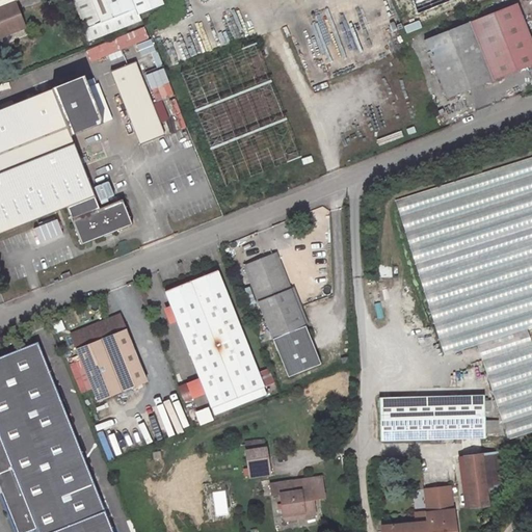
[(0,0),(0,37),(21,29),(19,23),(23,22),(15,2),(18,0),(0,0)]
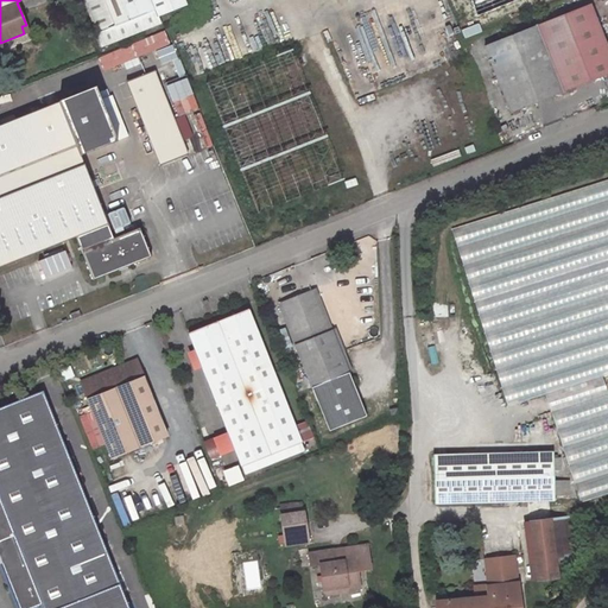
[(83,0),(97,35),(157,10),(159,16),(187,5),(184,0),(83,0)]
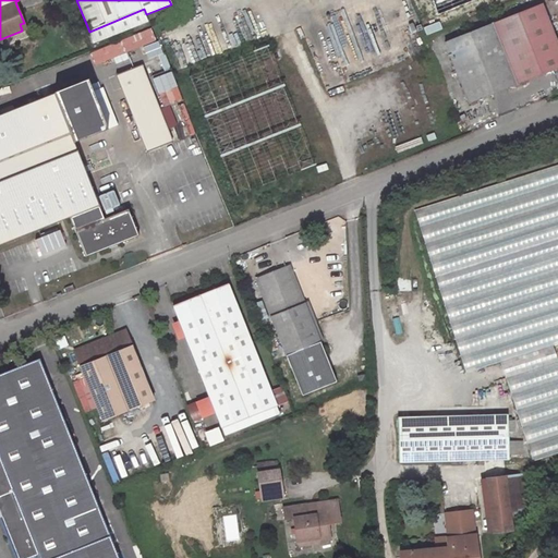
[(557,46),(542,4),(445,43),(469,104),(557,67),(557,46)]
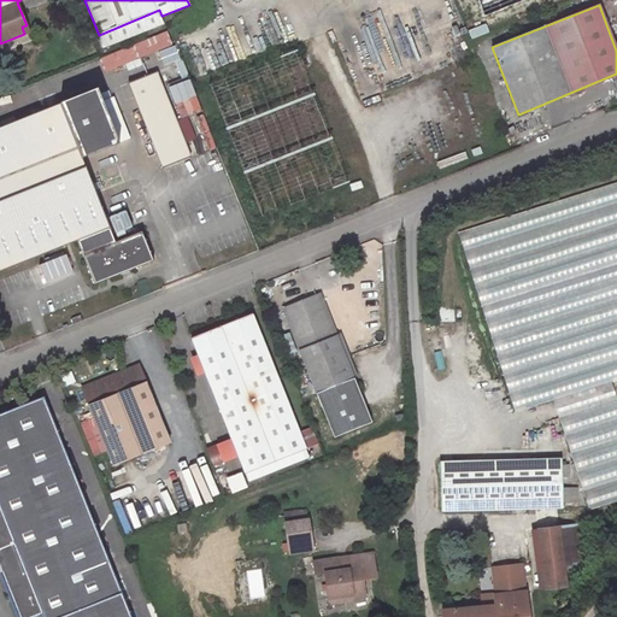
[(157,12),(99,35),(104,47),(162,24),(157,12)]
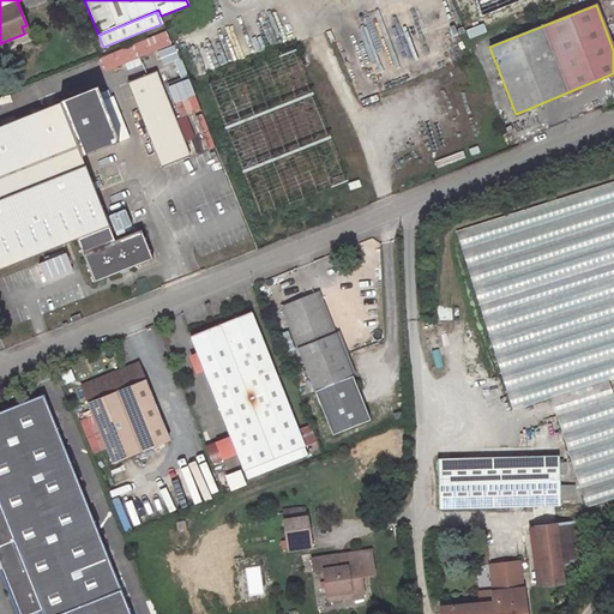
[(168,30),(150,38),(152,47),(172,38),(168,30)]
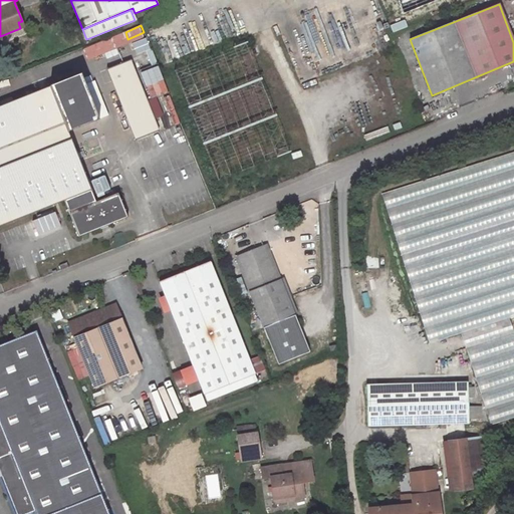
[(247,41),(175,70),(218,181),(291,152),(247,41)]
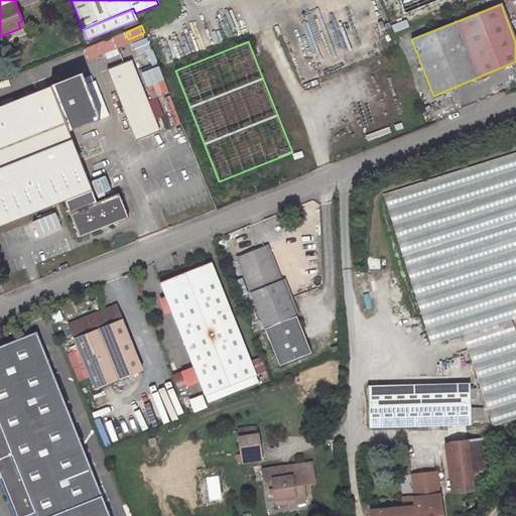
[(131,59),(107,70),(136,140),(159,131),(131,59)]
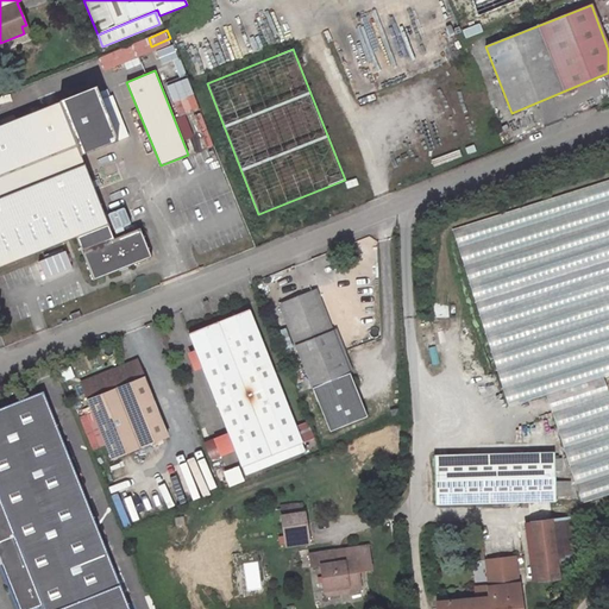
[(93,80),(79,86),(81,92),(95,87),(93,80)]
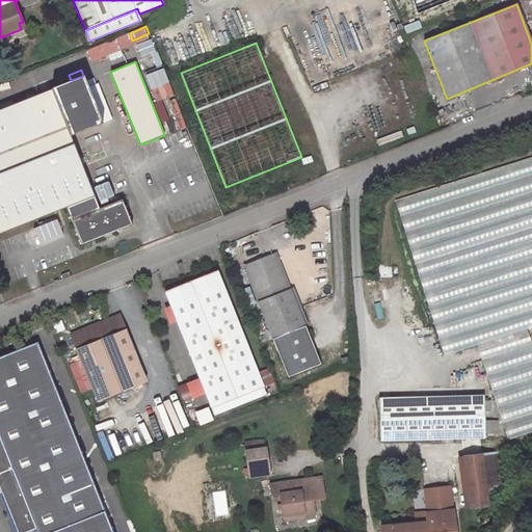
[(0,233),(54,212),(59,210),(67,207),(82,245),(132,224),(123,200),(100,209),(71,136),(103,124),(91,95),(84,76),(0,109),(0,233)]
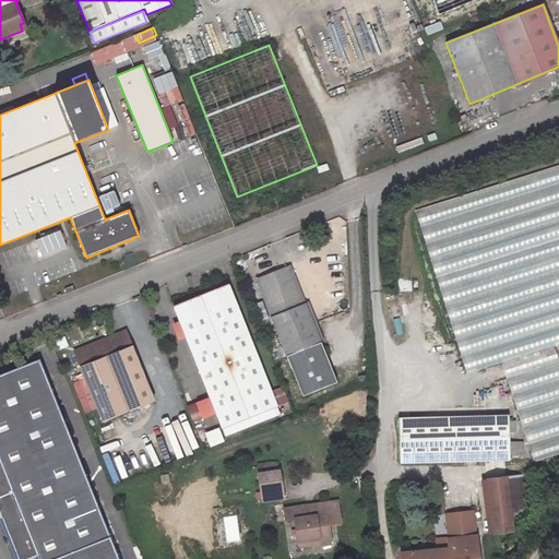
[(106,96),(96,99),(108,130),(118,126),(106,96)]
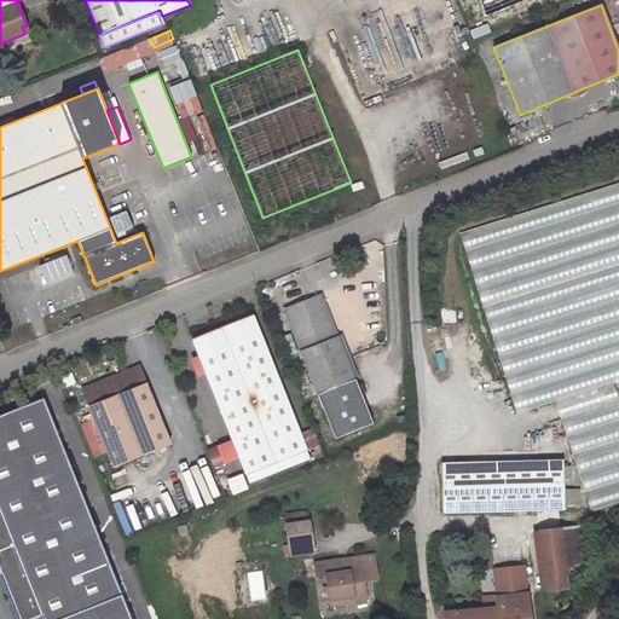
[(618,179),(460,221),(510,414),(556,401),(583,502),(618,492),(618,389),(614,392),(611,375),(618,371),(618,179)]
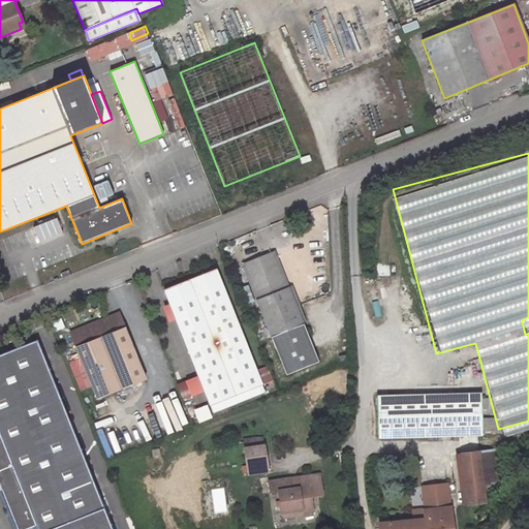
[(117,175),(111,177),(117,191),(117,192),(123,190),(117,175)]
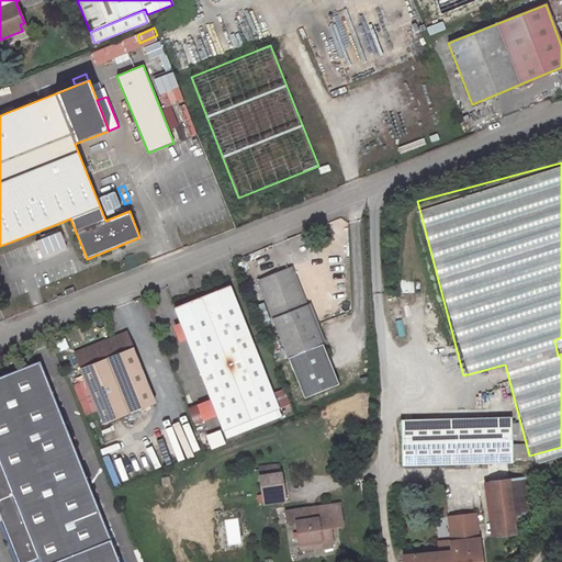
[(117,188),(112,191),(117,205),(124,203),(117,188)]
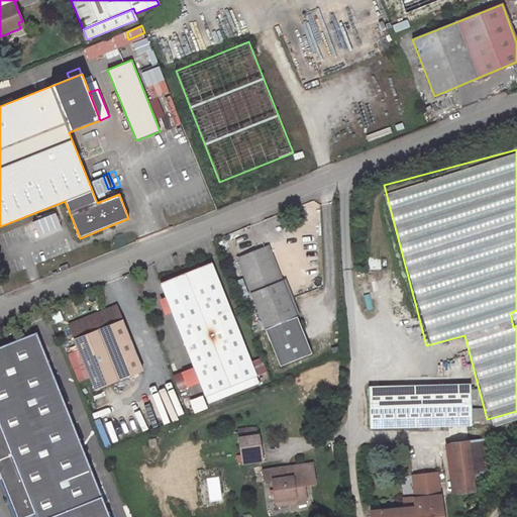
[(103,176),(97,178),(102,192),(108,189),(103,176)]
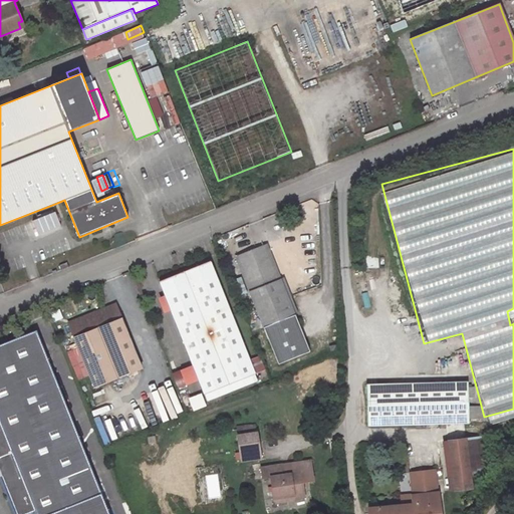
[(96,177),(90,179),(95,193),(101,191),(96,177)]
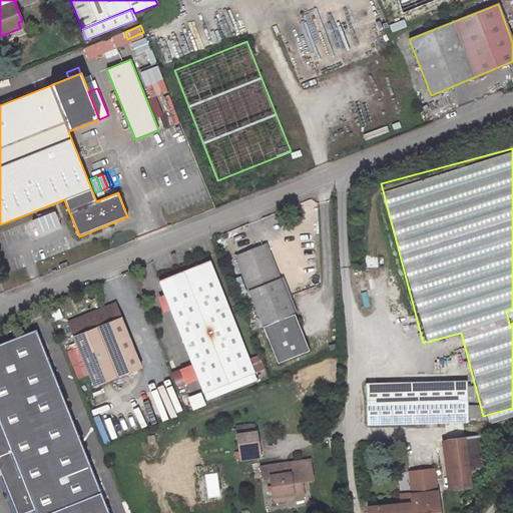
[(57,202),(52,204),(58,219),(63,217),(57,202)]
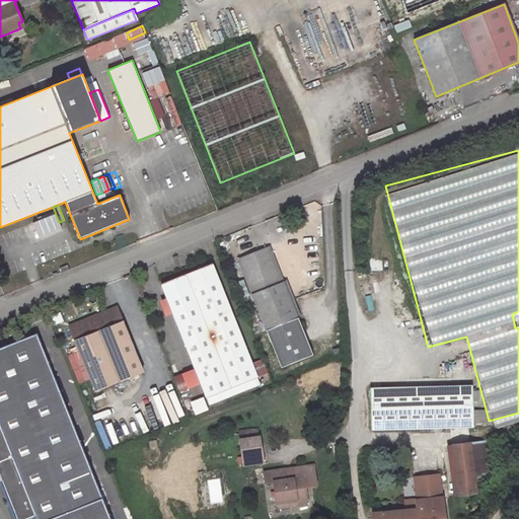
[(56,214),(35,222),(43,239),(63,231),(56,214)]
